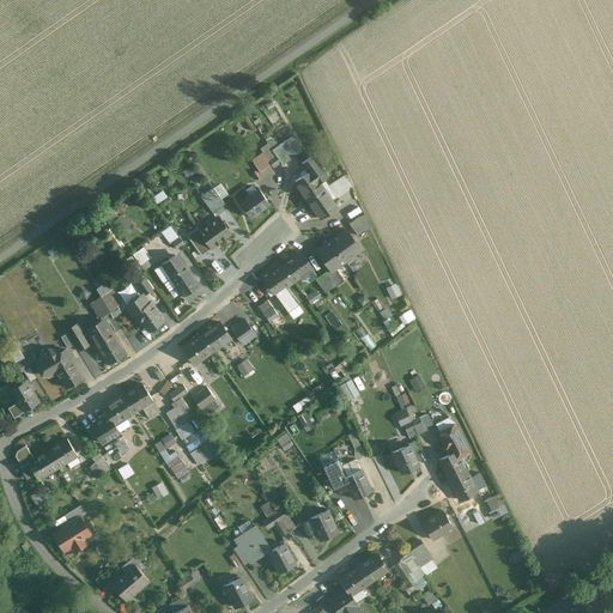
[(265,139),(271,147),(280,163),(283,165),(296,156),(285,140),(277,146),(269,135),(265,139)]
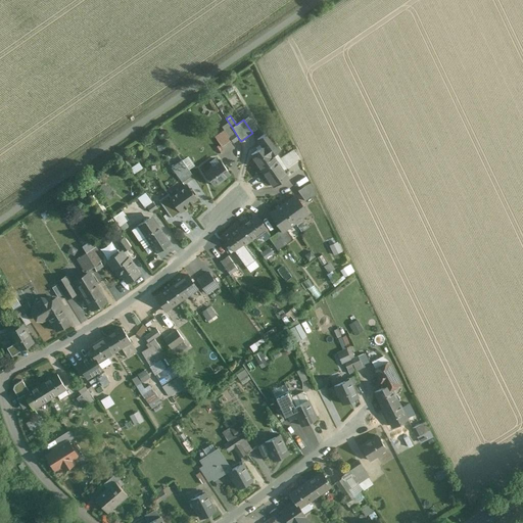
[(231,126),(215,137),(221,147),(231,140),(233,143),(239,139),(231,126)]
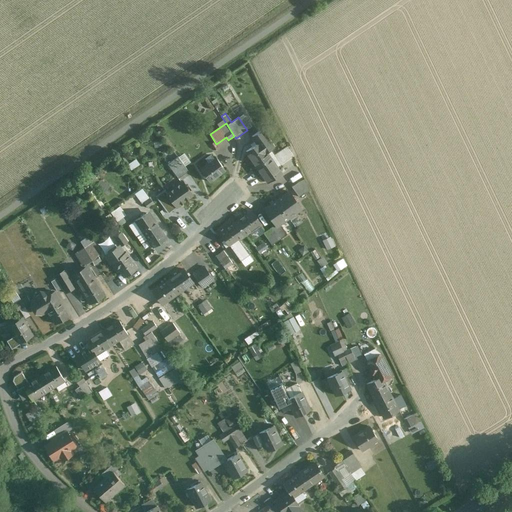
[(257,143),(246,151),(257,167),(271,158),(267,152),(274,147),(262,130),(252,136),(257,143)]
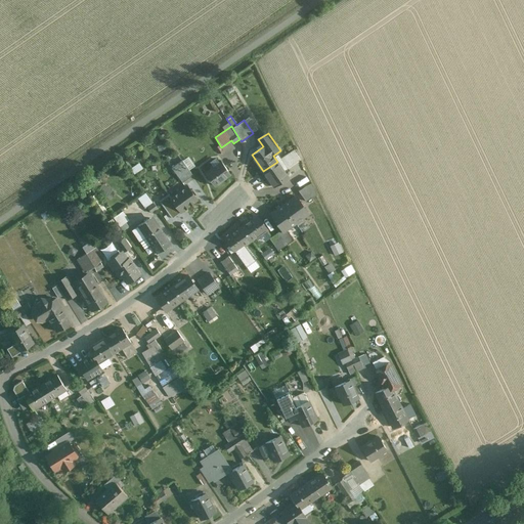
[(294,150),(279,160),(286,169),(300,160),(294,150)]
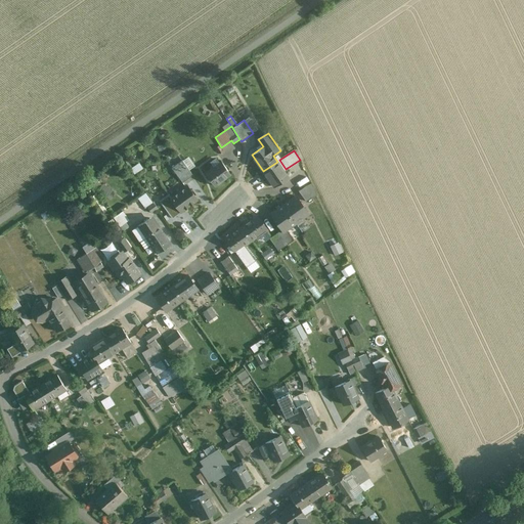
[(183,159),(188,169),(193,166),(189,156),(183,159)]
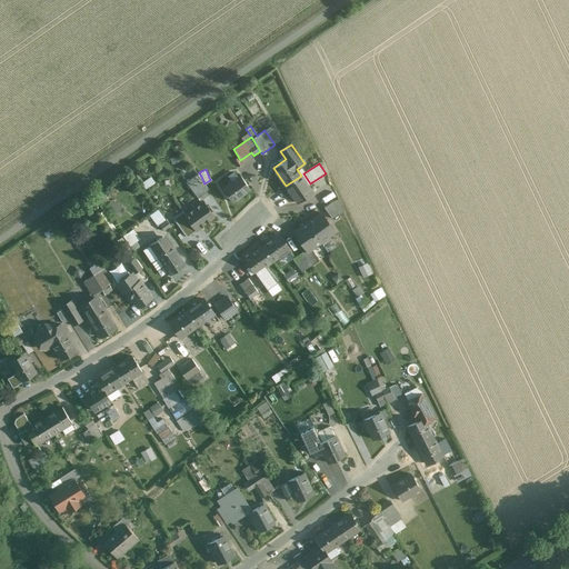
[(198,175),(187,182),(198,199),(209,190),(198,175)]
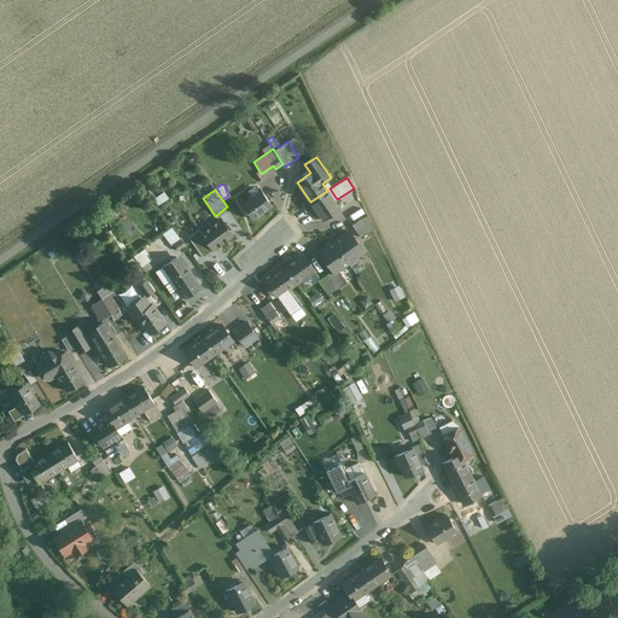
[(260,190),(242,203),(252,219),(272,205),(260,190)]
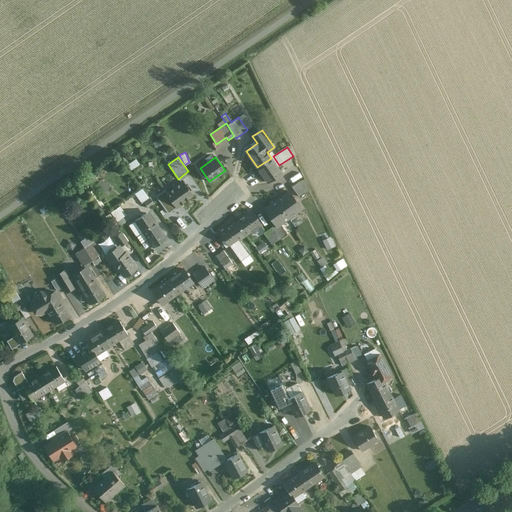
[(281,173),(271,158),(257,167),(268,182),(281,173)]
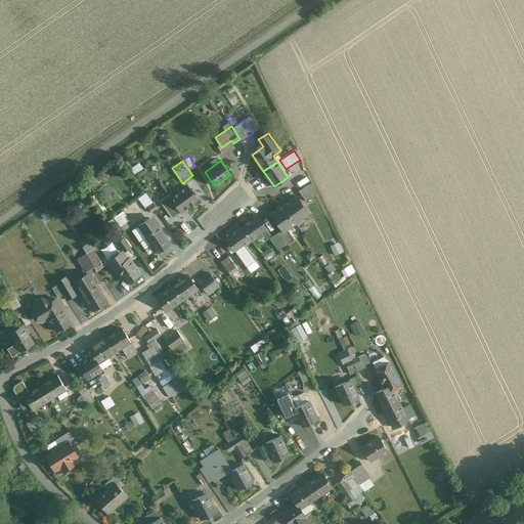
[(115,194),(95,181),(90,188),(110,201),(115,194)]
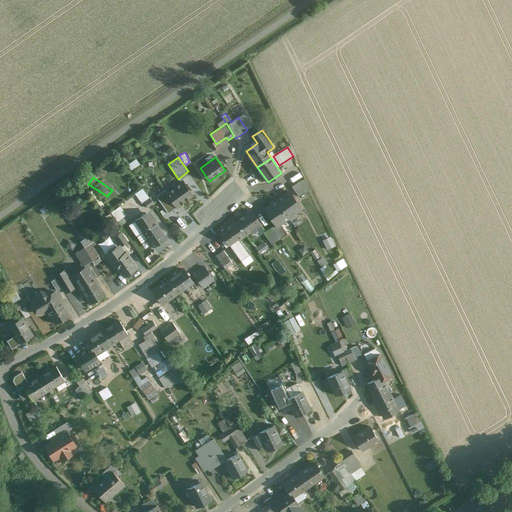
[(304,180),(292,187),(298,197),(310,191),(304,180)]
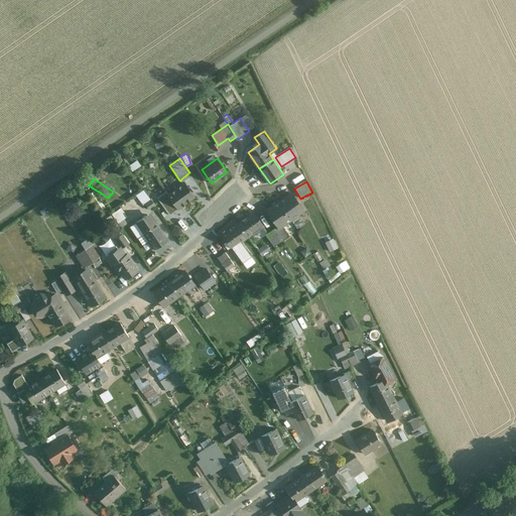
[(183,183),(168,195),(178,208),(194,197),(183,183)]
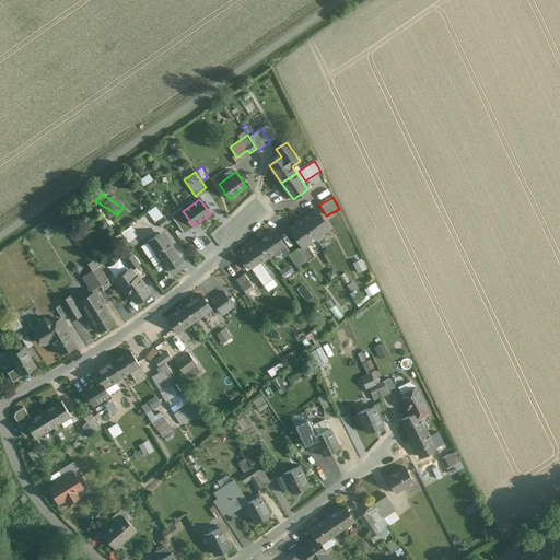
[(156,206),(148,212),(155,223),(158,222),(162,228),(168,223),(156,206)]
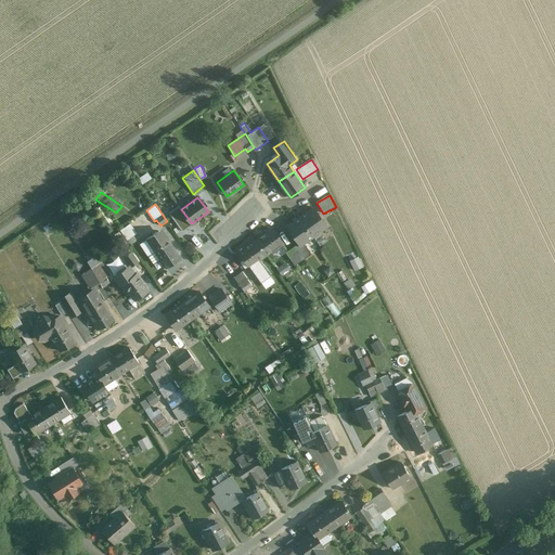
[(192,223),(181,209),(178,206),(168,214),(182,231),(192,223)]
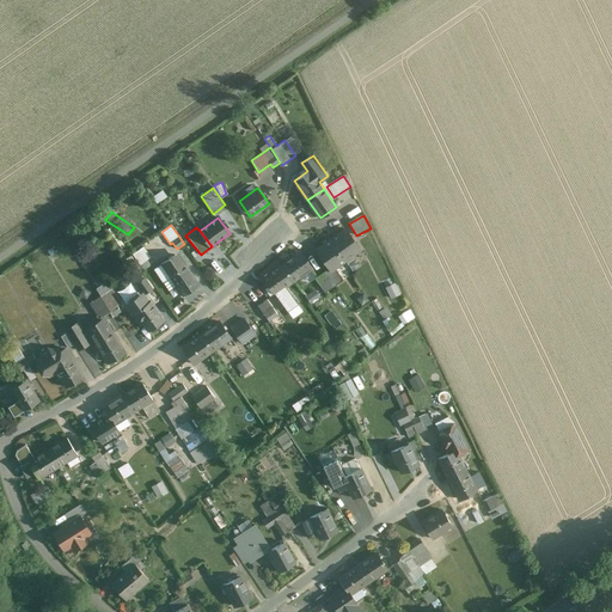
[(346,230),(331,239),(346,261),(360,250),(346,230)]
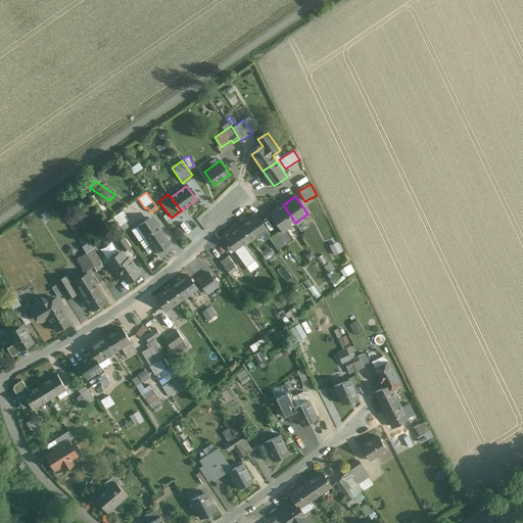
[(283,204),(271,214),(282,230),(283,231),(286,229),(295,223),(283,204)]
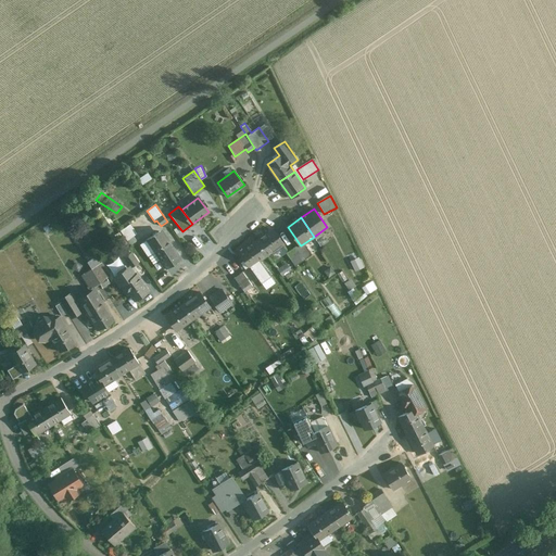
[(130,225),(121,230),(127,240),(137,235),(130,225)]
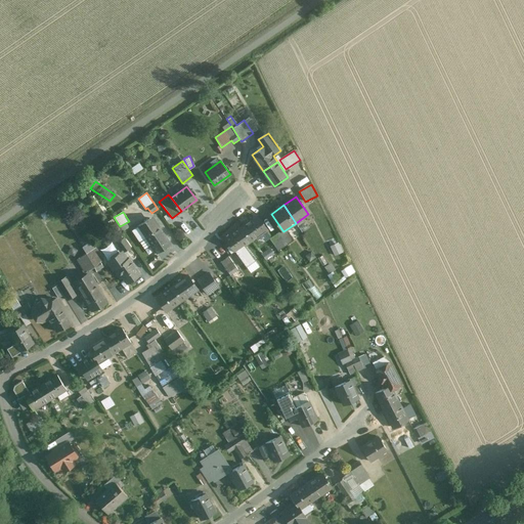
[(258,216),(242,226),(251,241),(267,230),(258,216)]
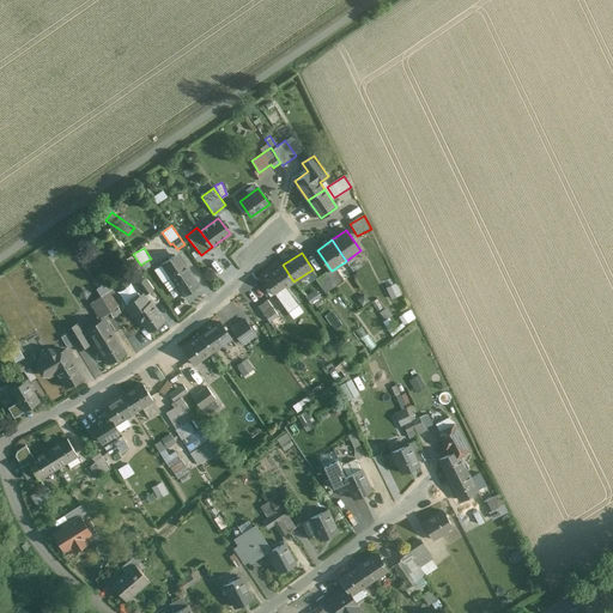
[(170,279),(164,283),(169,291),(177,286),(183,296),(199,285),(187,266),(183,268),(176,255),(162,265),(170,279)]
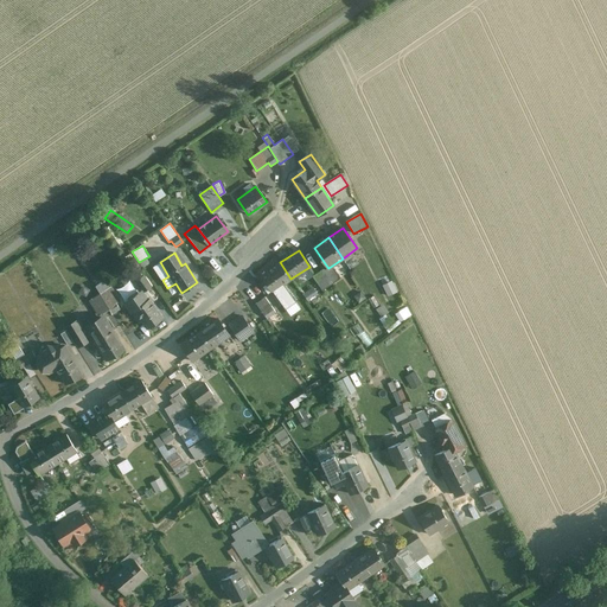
[(280,262),(261,275),(272,291),(291,279),(280,262)]
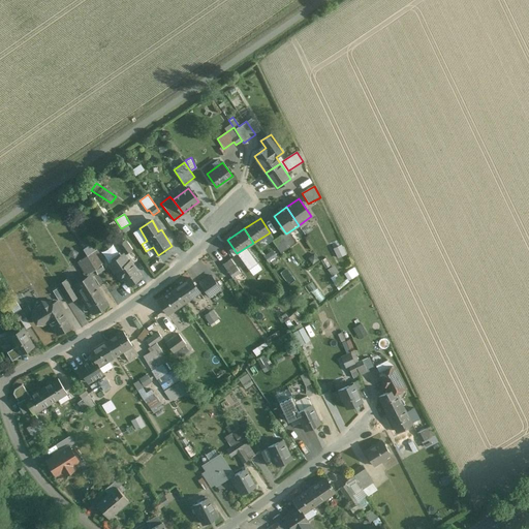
[(285,232),(273,241),(281,253),(297,243),(289,231),(286,234),(285,232)]
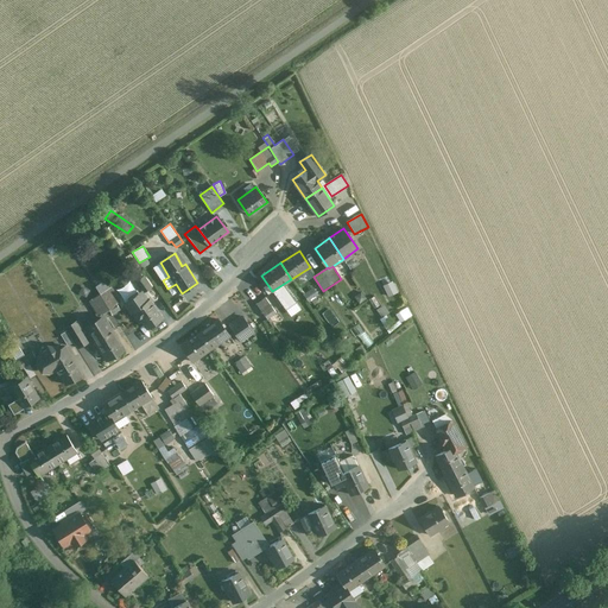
[(137,282),(144,291),(151,286),(144,277),(137,282)]
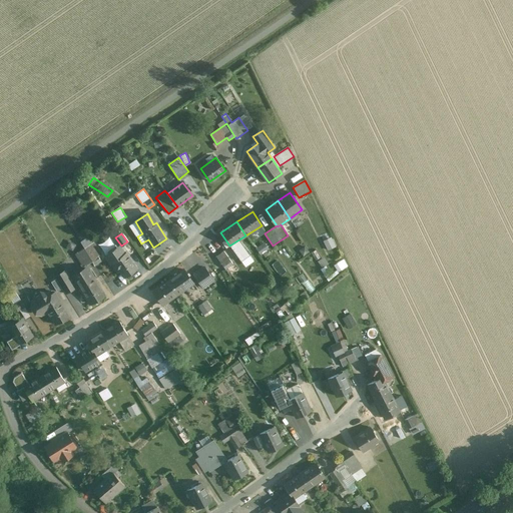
[(89,236),(81,241),(85,248),(93,262),(95,265),(101,261),(98,257),(101,255),(89,236)]
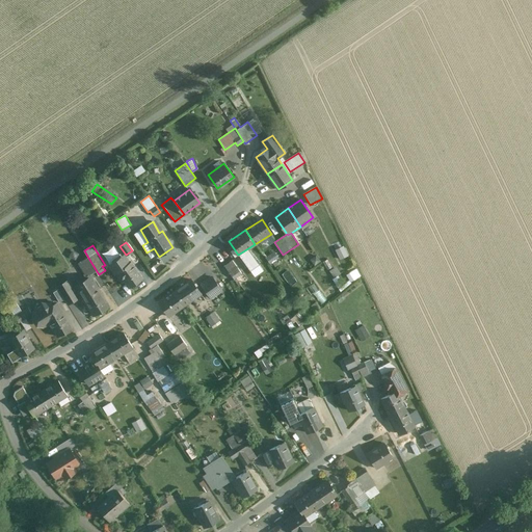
[(344,246),(336,248),(339,258),(347,256),(344,246)]
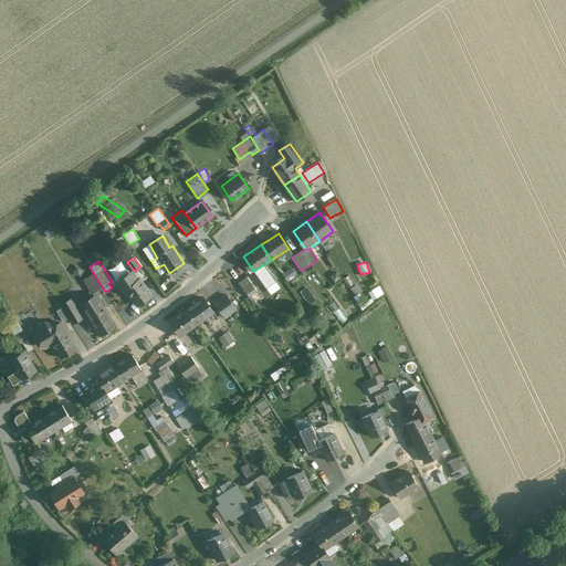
[(292,269),(282,274),(287,282),(296,275),(292,269)]
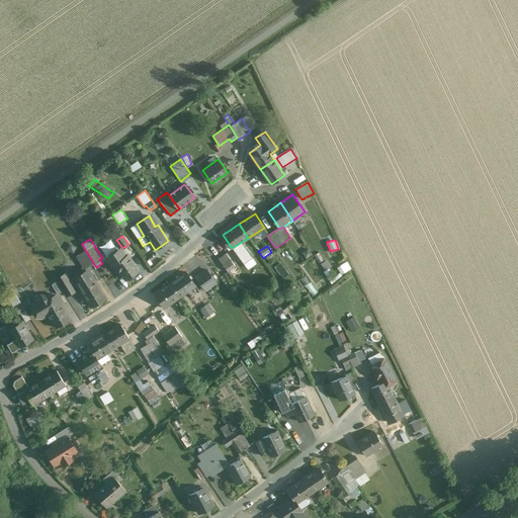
[(122,248),(106,260),(111,267),(114,265),(124,280),(139,271),(122,248)]
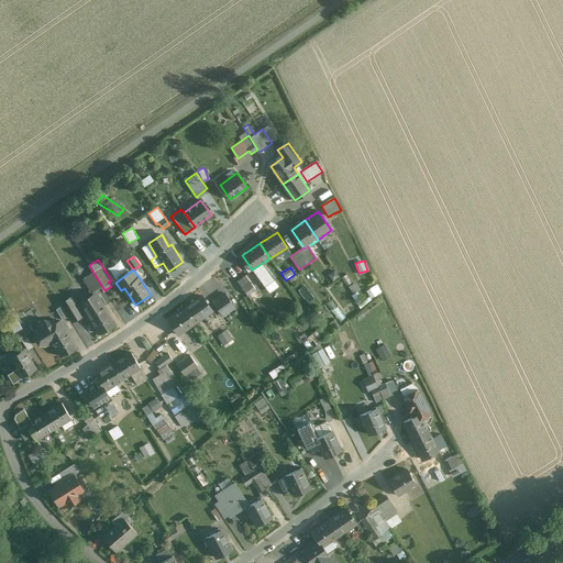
[(94,273),(84,278),(92,293),(102,287),(94,273)]
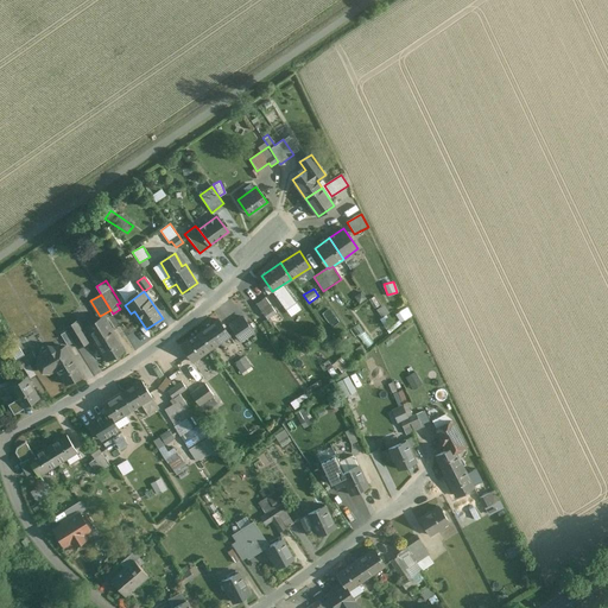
[(265,298),(257,304),(267,320),(276,314),(265,298)]
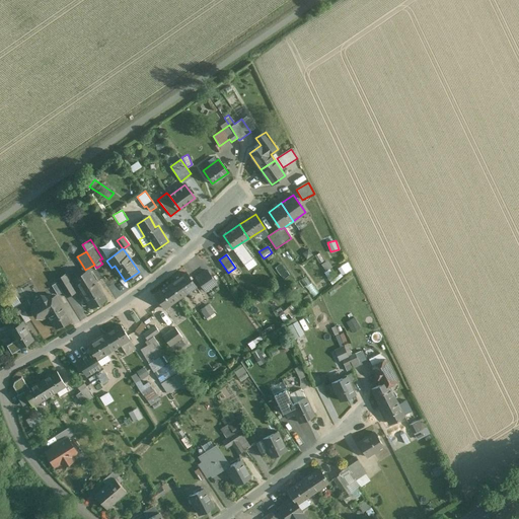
[(207,271),(197,278),(205,291),(216,284),(207,271)]
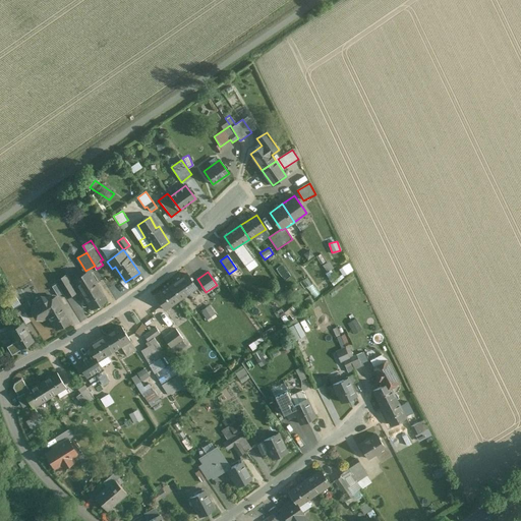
[(90,273),(74,282),(91,308),(106,300),(90,273)]
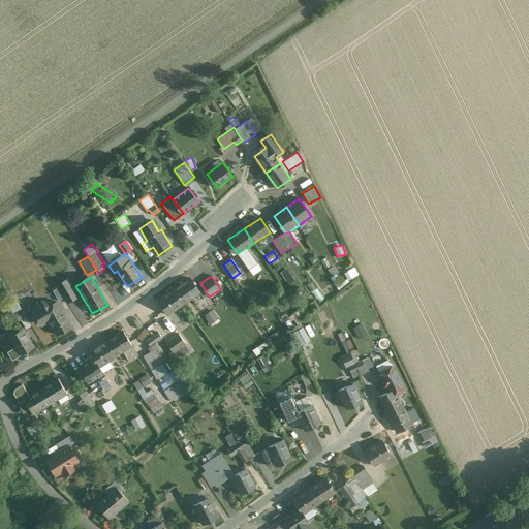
[(190,279),(175,289),(184,303),(199,292),(190,279)]
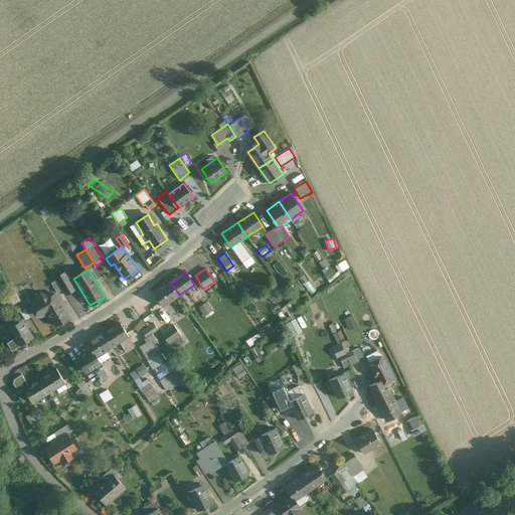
[(65,273),(55,279),(56,280),(62,290),(65,295),(75,289),(65,273)]
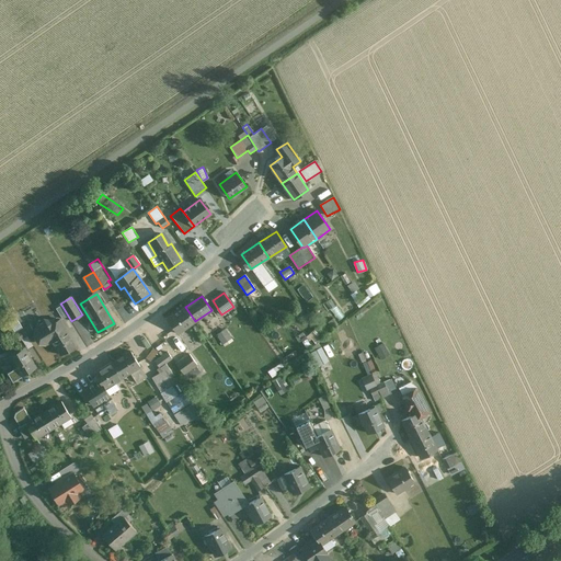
[(61,305),(56,308),(63,319),(68,316),(61,305)]
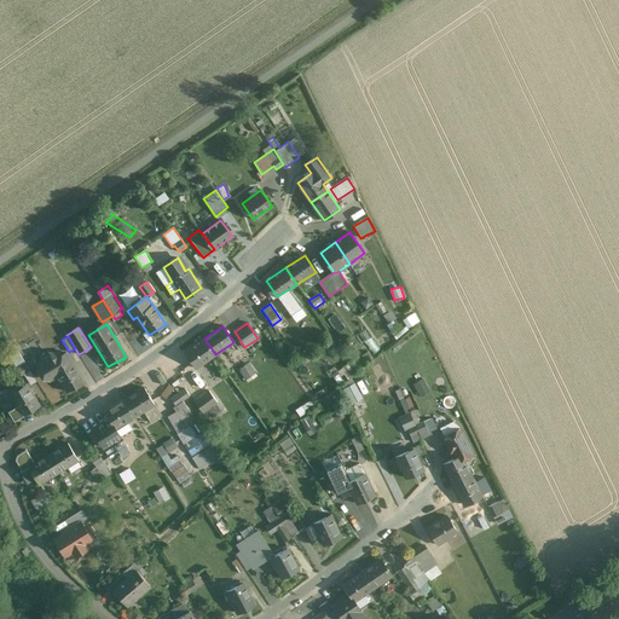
[(204,339),(185,352),(196,368),(215,354),(204,339)]
